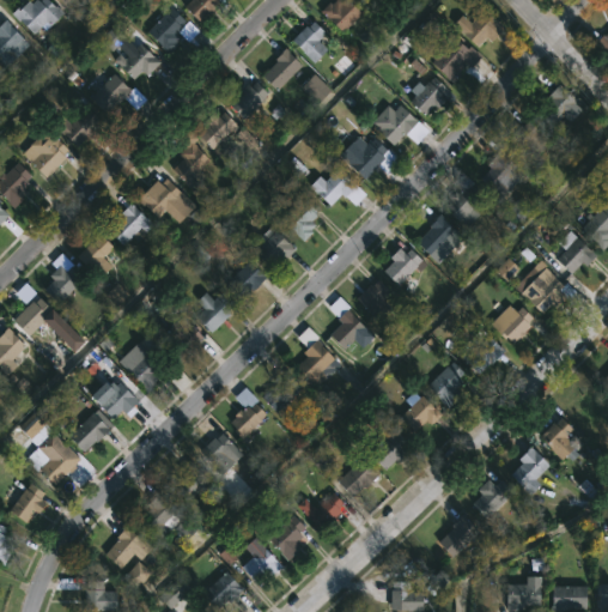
[(48,0),(56,0),(72,12),(59,26),(54,22),(41,35),(19,13),(29,2),(31,5),(35,0),(38,4),(42,0),(46,0),(47,1),(48,0)]
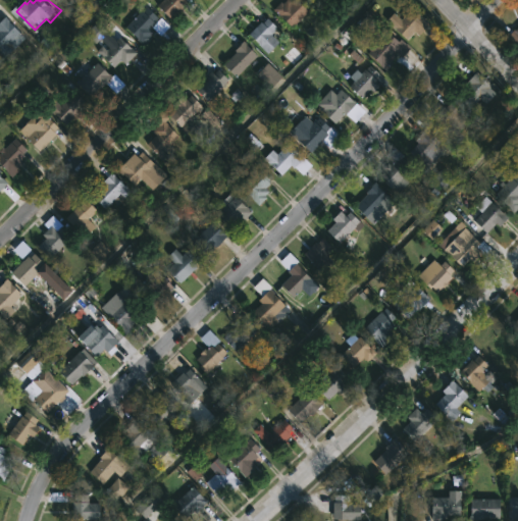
[(188,0),(186,2),(188,4),(174,18),(170,15),(167,18),(157,9),(161,6),(159,4),(163,0),(188,0)]
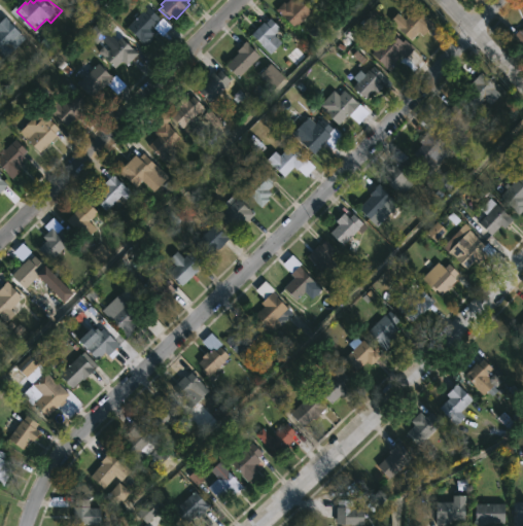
[(310,0),(316,6),(311,11),(312,12),(295,30),(276,11),(284,3),(285,4),(290,0),(293,3),(297,0),(310,0)]
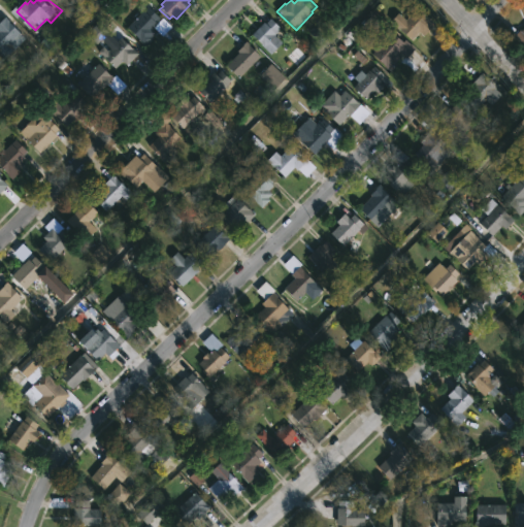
[(151,6),(162,17),(158,22),(159,23),(155,28),(158,32),(154,36),(157,38),(149,46),(129,27),(151,6)]
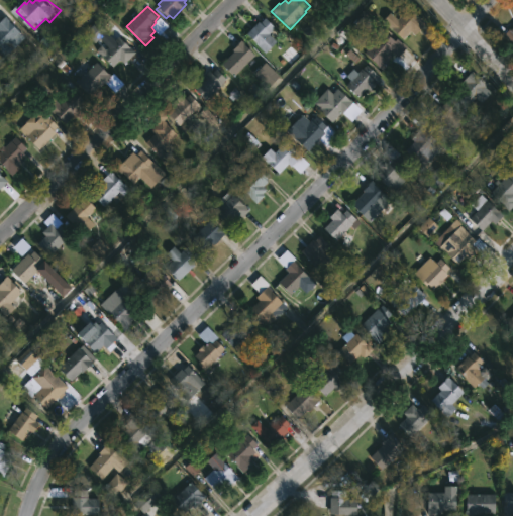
[(408,9),(426,24),(408,45),(382,23),(390,14),(398,21),(408,9)]
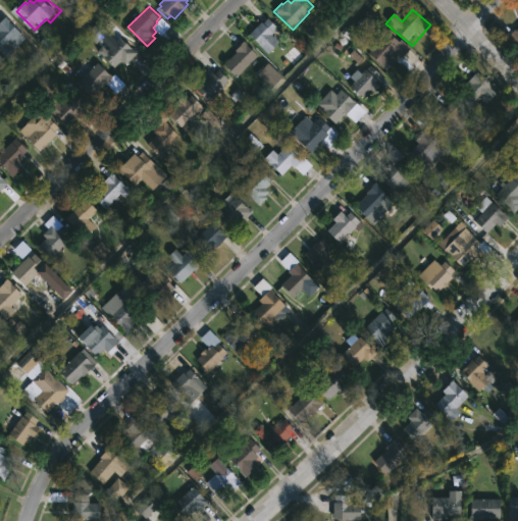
[(27,34),(8,53),(0,45),(0,33),(2,31),(0,29),(0,25),(8,17),(27,34)]
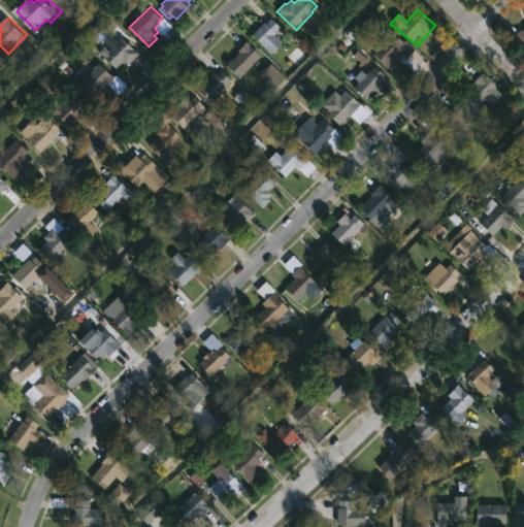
[(272,21),(281,31),(274,36),(283,44),(270,56),(251,35),(264,23),(265,25),(270,20),(272,21)]
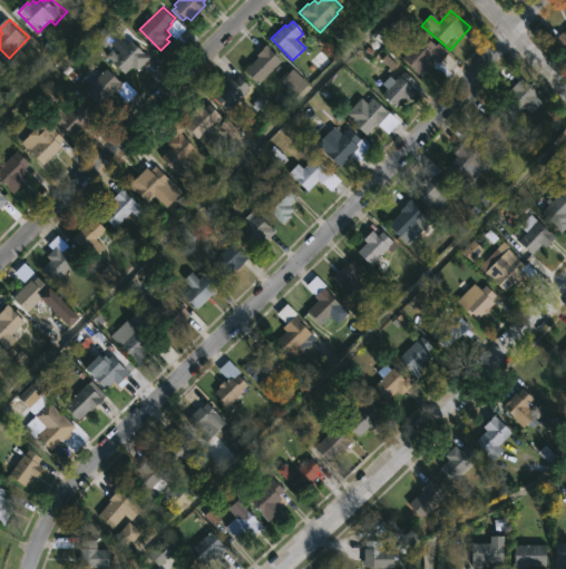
[(565,55),(565,48),(556,40),(563,32),(565,35),(565,55)]
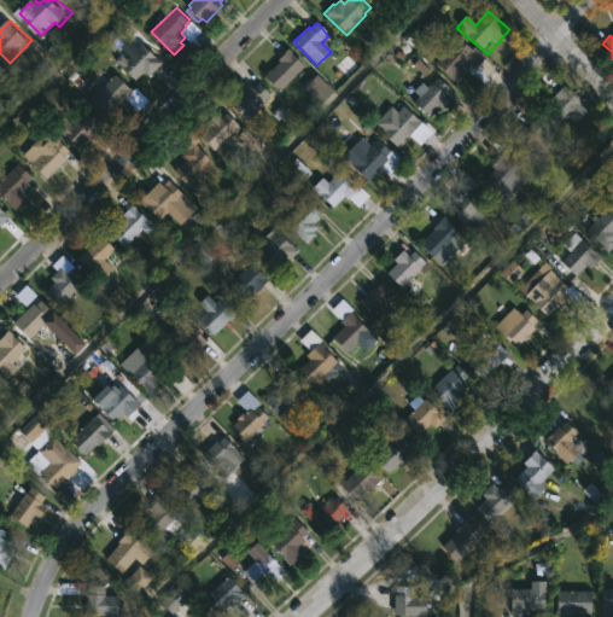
[(460,38),(471,46),(472,44),(488,56),(479,67),(473,62),(465,71),(470,76),(462,85),(432,60),(447,42),(453,46),(460,38)]
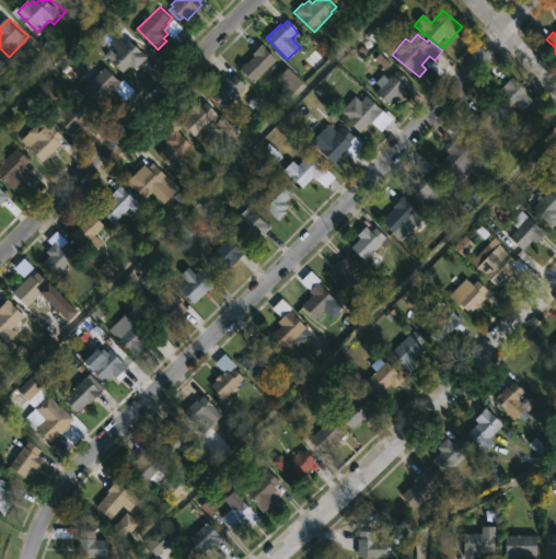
[(149,59),(138,70),(132,65),(124,72),(111,59),(130,41),(149,59)]
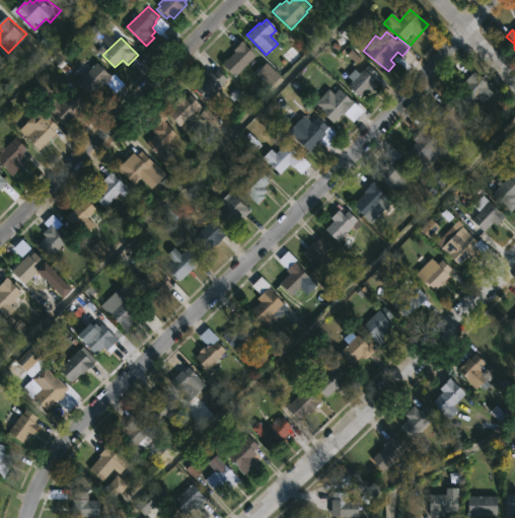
[(256,56),(235,78),(222,66),(235,53),(233,52),(242,42),(256,56)]
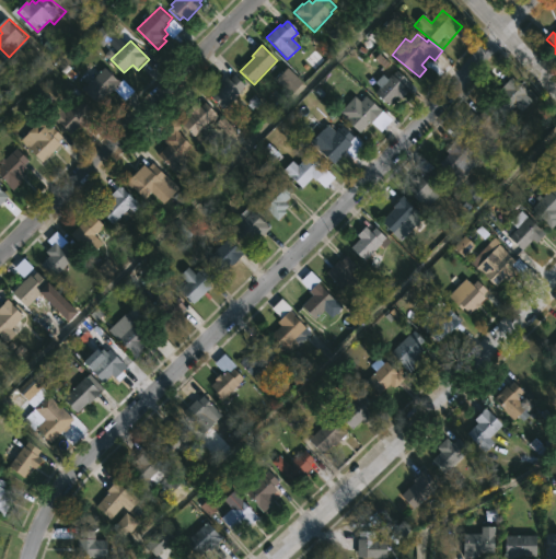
[(119,89),(117,91),(115,90),(101,104),(87,90),(108,67),(125,83),(119,89)]
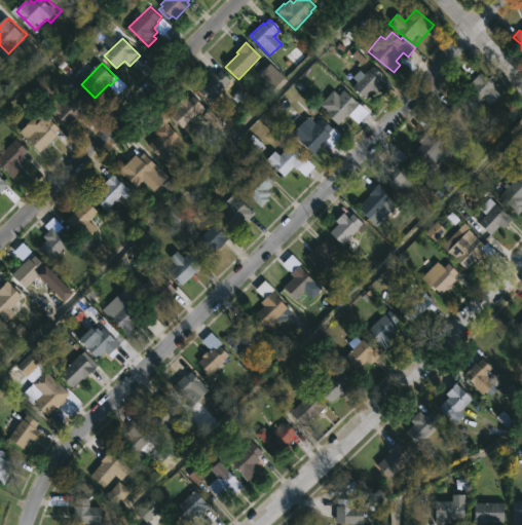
[(285,79),(273,91),(258,77),(269,65),(285,79)]
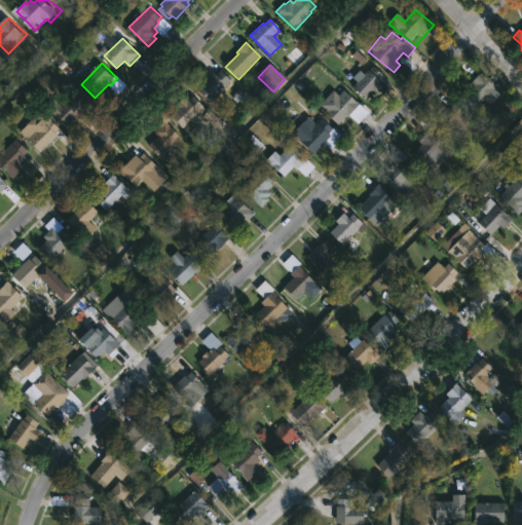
[(374,66),(385,76),(381,80),(385,84),(378,92),(375,90),(367,100),(352,87),(358,81),(355,77),(361,70),(365,74),(374,66)]
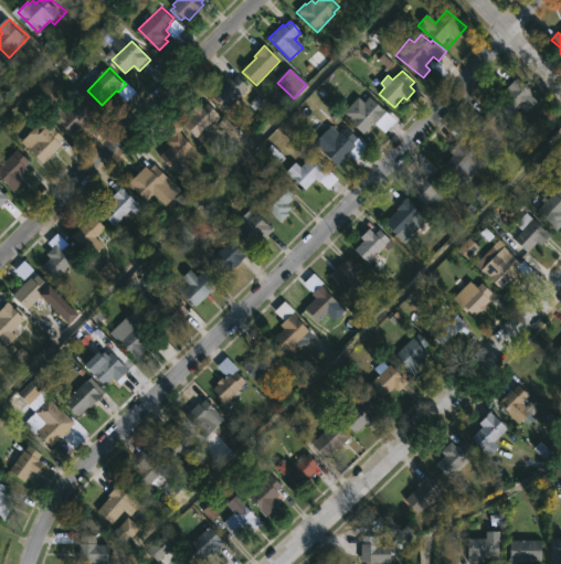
[(240,80),(247,87),(242,93),(244,95),(226,112),(211,96),(229,78),(232,82),(236,76),(240,80)]
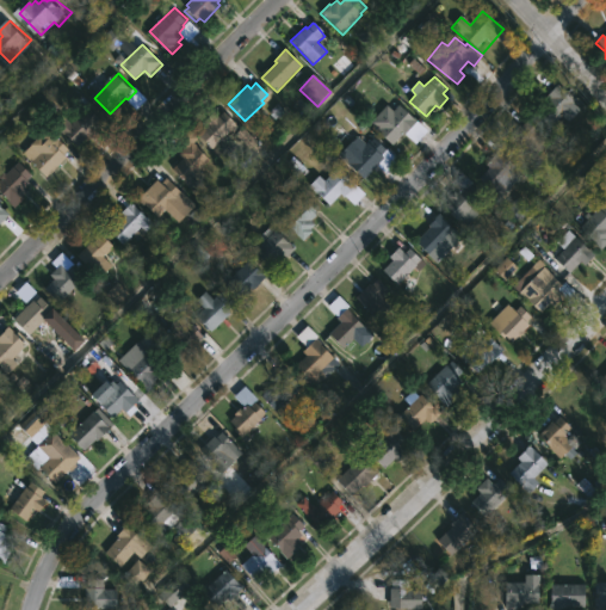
[(583,111),(562,135),(535,111),(558,84),(576,99),(574,103),(583,111)]
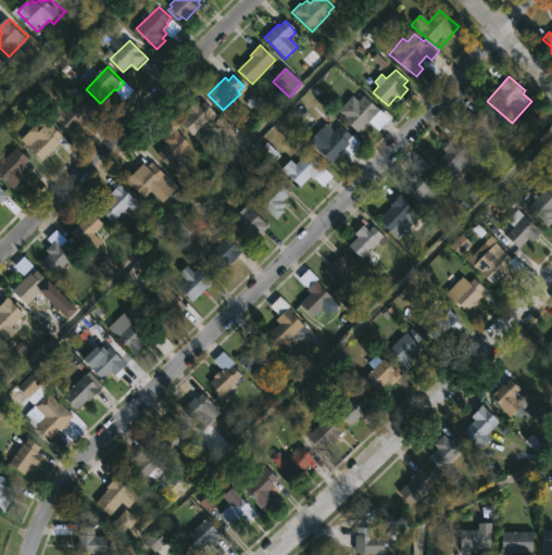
[(352,95),(359,101),(363,96),(379,110),(356,131),(341,117),(342,116),(337,111),(352,95)]
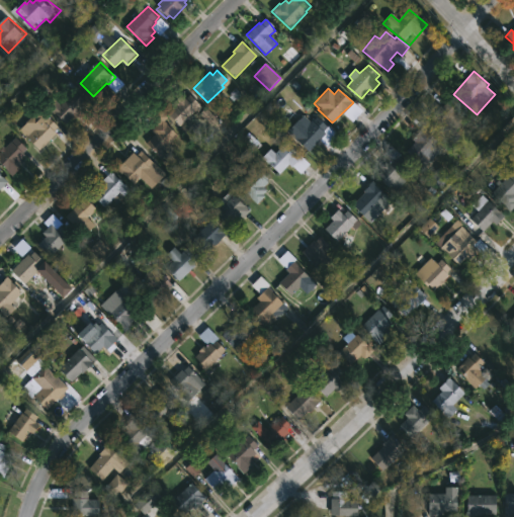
[(90,102),(87,104),(88,105),(70,123),(54,106),(61,99),(65,104),(79,90),(90,102)]
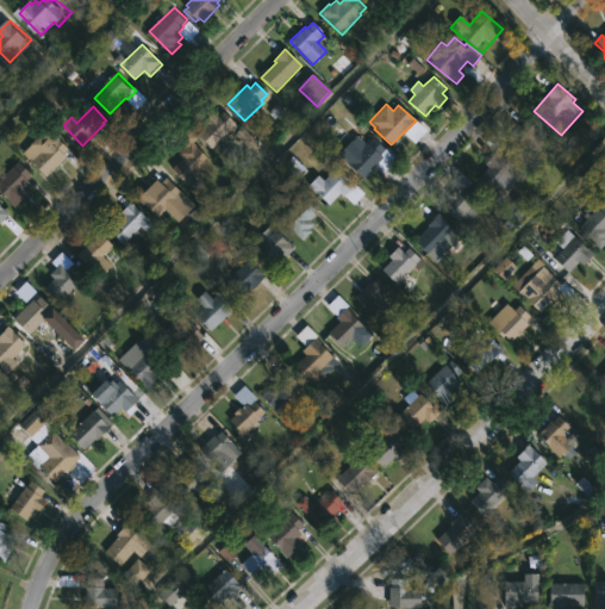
[(212,110),(218,116),(223,111),(238,126),(234,131),(232,129),(212,148),(197,134),(206,124),(203,119),(212,110)]
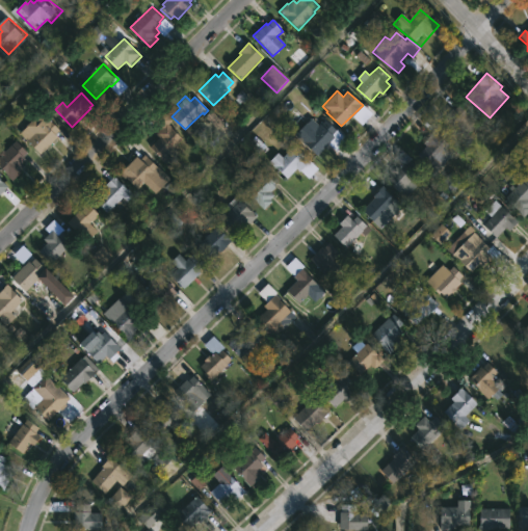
[(473,139),(466,147),(441,124),(458,104),(479,122),(468,134),(473,139)]
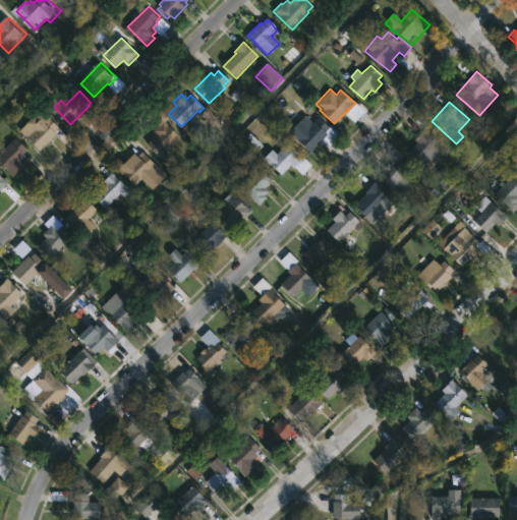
[(61,135),(46,151),(32,136),(39,130),(32,123),(47,108),(64,126),(60,130),(63,133),(61,135)]
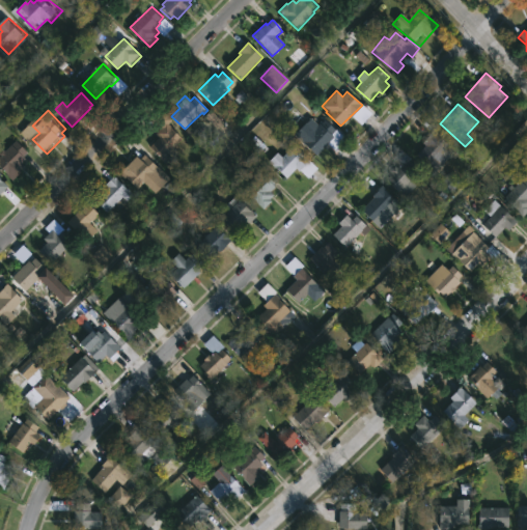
[(309,118),(317,126),(325,120),(345,138),(334,150),(328,144),(316,156),(295,134),(309,118)]
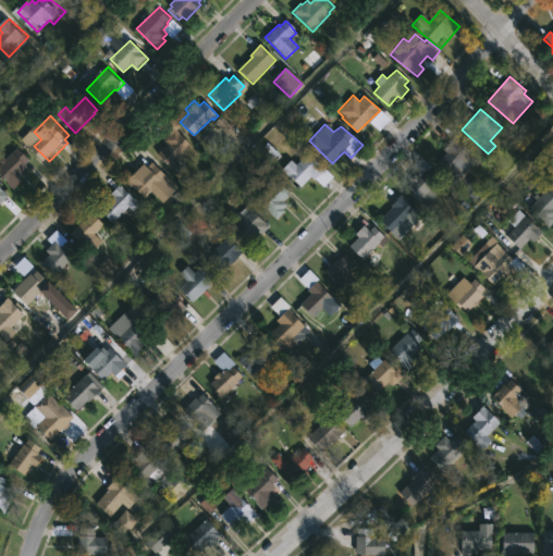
[(191,161),(177,174),(158,155),(168,144),(164,140),(176,127),(195,146),(184,155),(191,161)]
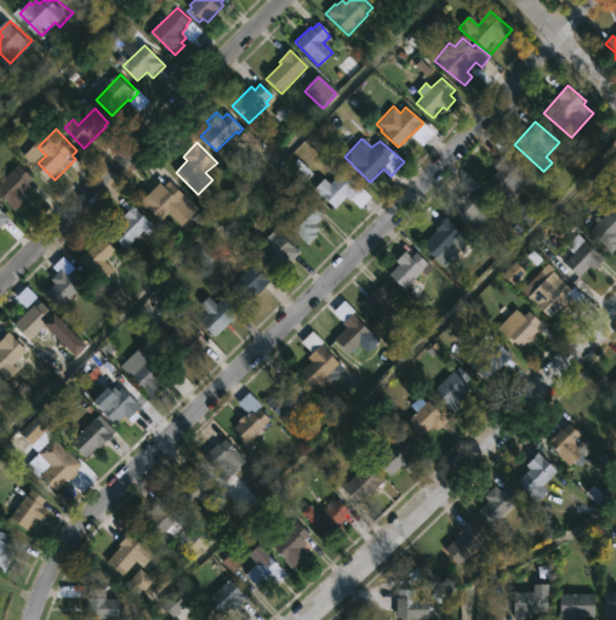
[(518,191),(508,203),(485,185),(497,170),(495,166),(505,154),(524,170),(512,186),(518,191)]
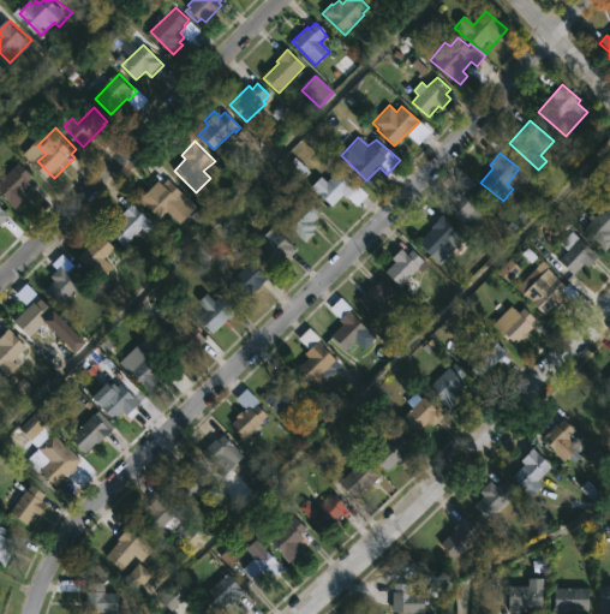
[(25,164),(37,177),(33,180),(36,184),(31,189),(34,192),(27,200),(30,202),(22,209),(1,186),(6,182),(4,178),(9,172),(11,176),(25,164)]
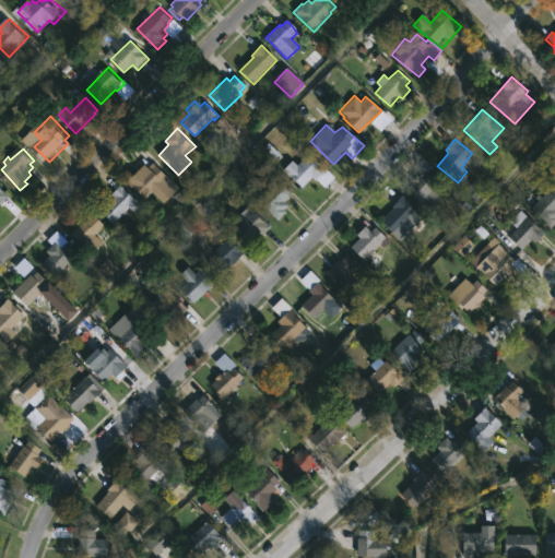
[(313,152),(329,169),(317,180),(307,170),(296,181),(285,169),(294,161),(298,165),(313,152)]
